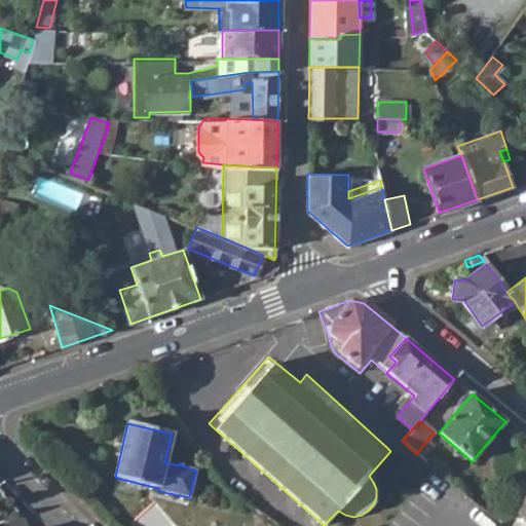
[(138,497),(141,484),(117,478),(114,490),(138,497)]
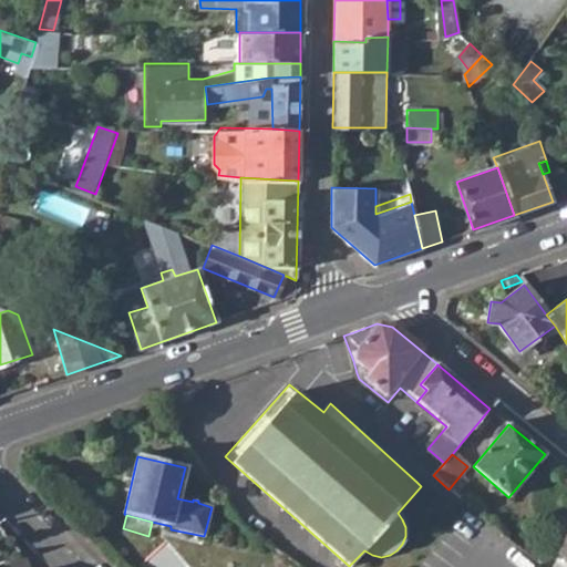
[(566,531),(550,552),(566,565),(566,531)]
